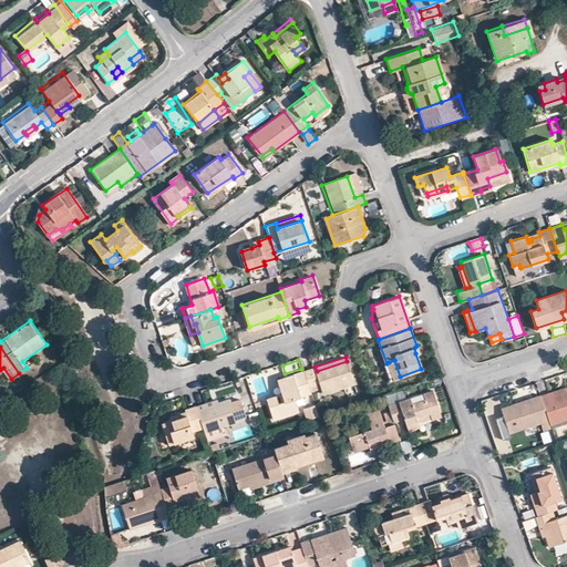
[(394,360),(389,362),(394,379),(400,377),(394,360)]
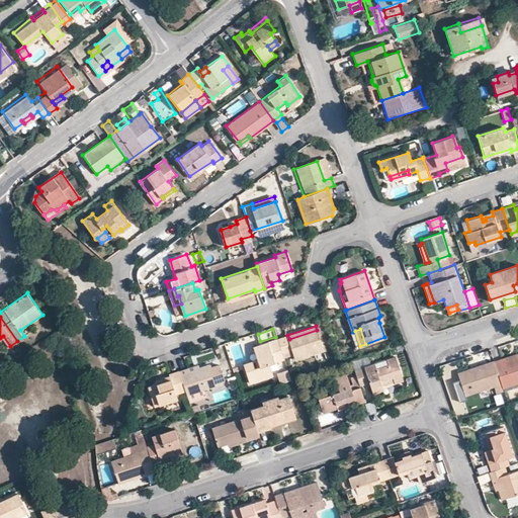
[(291,348),(294,358),(323,348),(317,330),(289,339),(287,335),(277,339),(282,351),(291,348)]
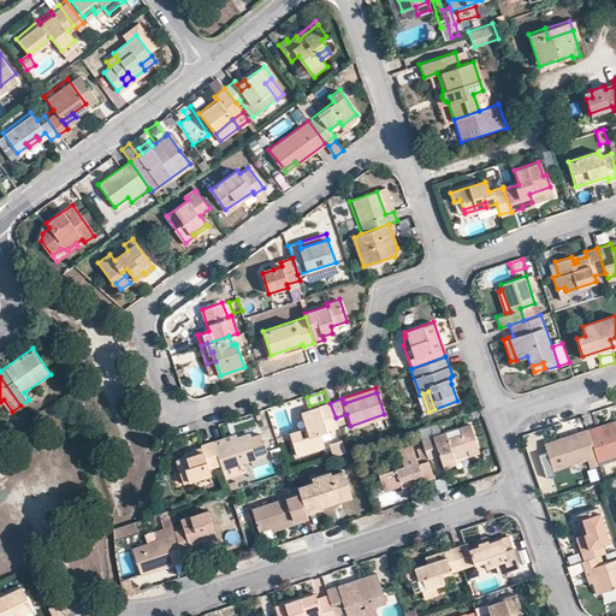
[(325,445),(320,432),(338,427),(336,418),(330,403),(301,412),(308,436),(301,438),(298,430),(289,433),(297,454),(325,445)]
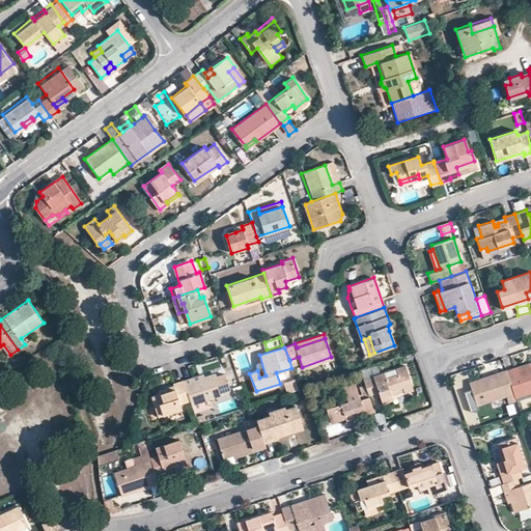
[(505,370),(513,396),(530,390),(530,364),(515,369),(514,367),(505,370)]
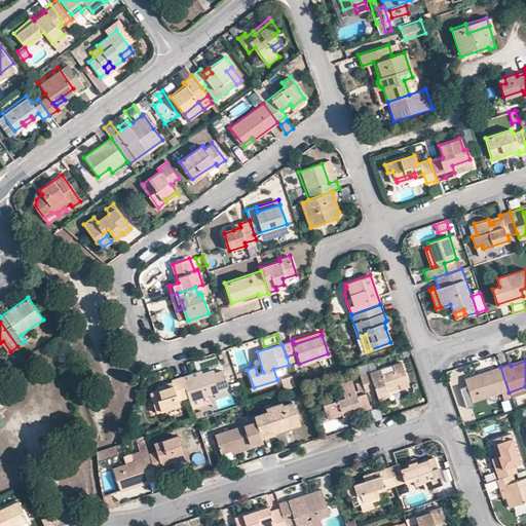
[(391,365),(393,371),(381,375),(379,369),(361,375),(365,390),(374,387),(378,398),(388,395),(386,388),(399,385),(400,388),(409,385),(402,362),(391,365)]
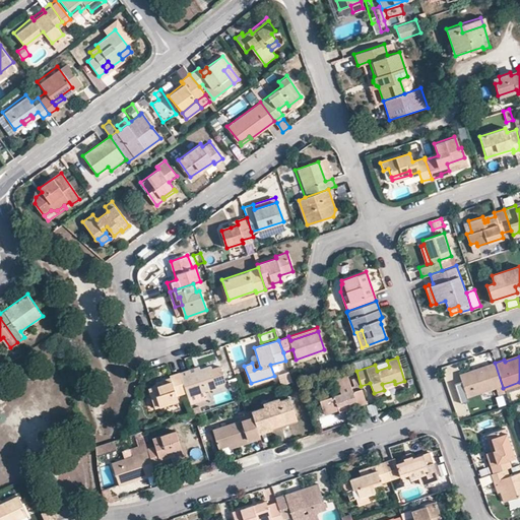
[(503,388),(495,363),(459,374),(465,396),(495,387),(496,393),(504,391),(503,388)]
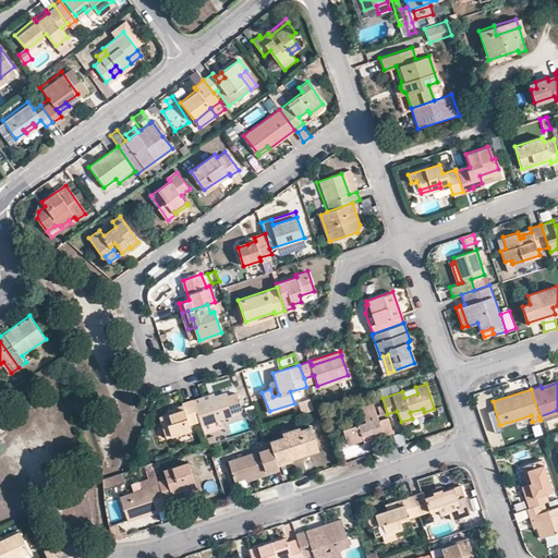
[(215,396),(203,400),(202,397),(193,399),(201,421),(205,433),(226,425),(225,420),(220,421),(220,417),(233,413),(232,411),(242,408),(237,392),(227,395),(226,391),(215,396)]
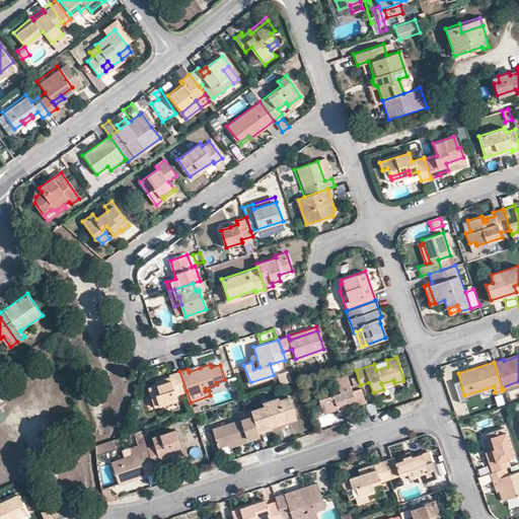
[(156,405),(177,398),(176,394),(187,391),(179,371),(170,375),(172,380),(157,384),(149,387),(156,405)]
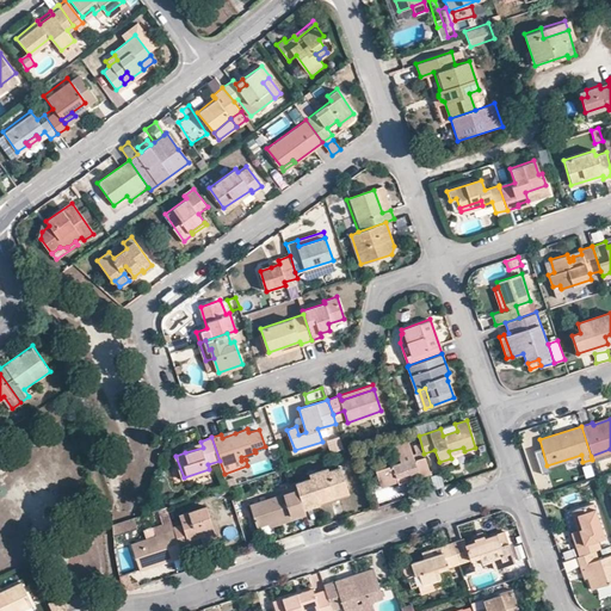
[(328,440),(331,450),(344,448),(341,437),(328,440)]
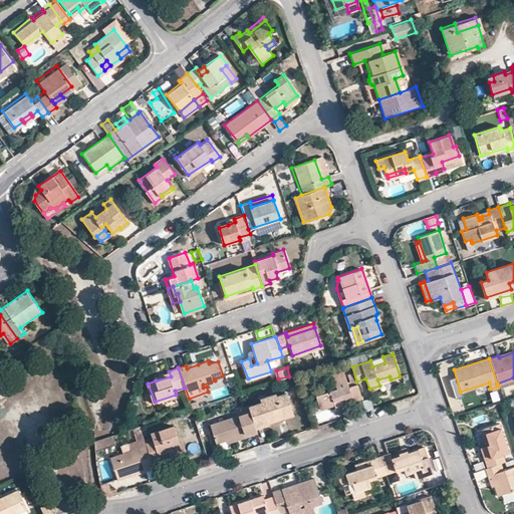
[(343,369),(332,373),(336,389),(316,396),(320,409),(335,404),(335,406),(353,400),(361,398),(357,383),(348,387),(343,369)]
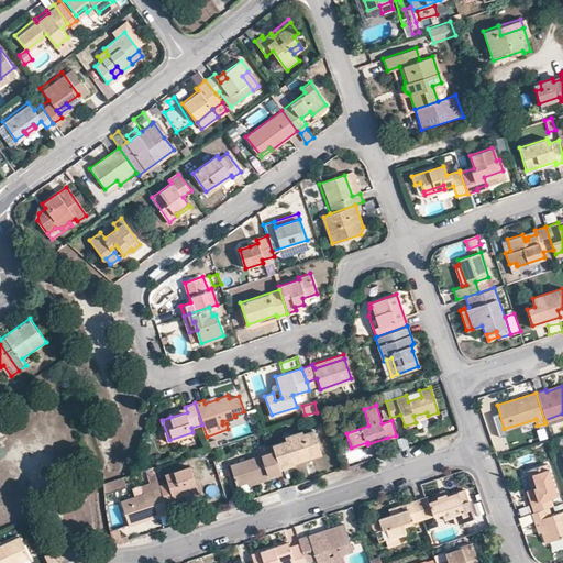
[(187,412),(185,407),(169,412),(170,417),(187,412)]
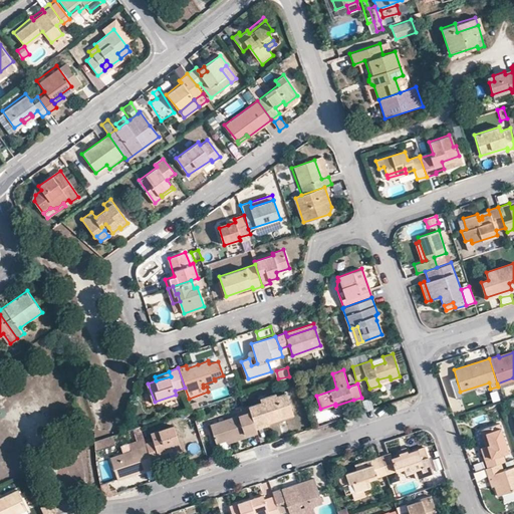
[(269,422),(278,419),(277,416),(292,411),(286,393),(276,396),(275,394),(260,399),(261,402),(249,406),(252,416),(256,428),(269,424),(269,422)]
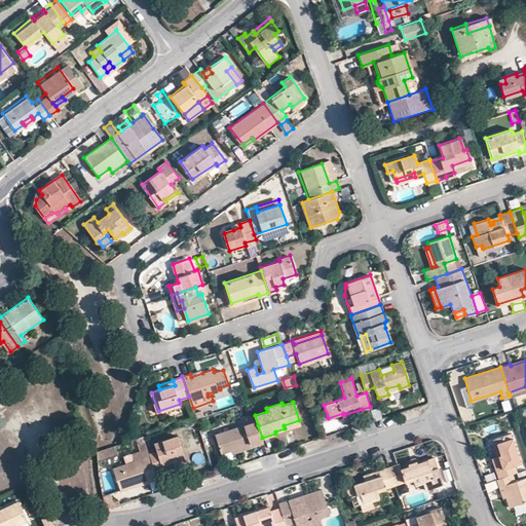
[(300,424),(299,420),(284,425),(285,428),(300,424)]
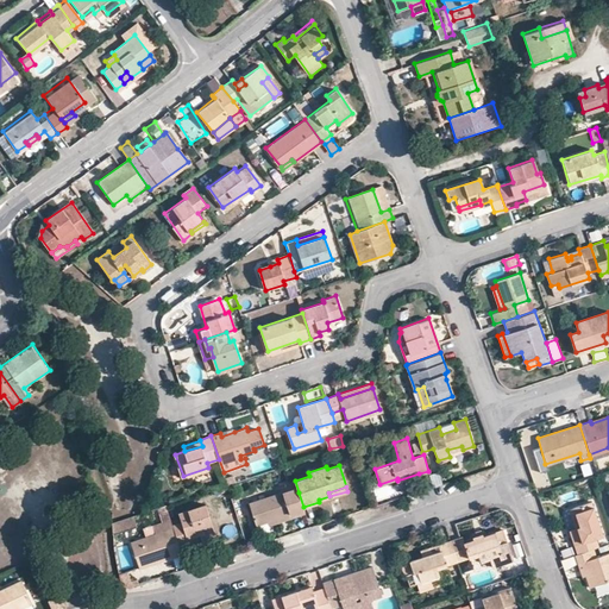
[(290,495),(288,489),(249,503),(256,523),(294,512),(295,515),(306,513),(303,507),(299,493),(290,495)]
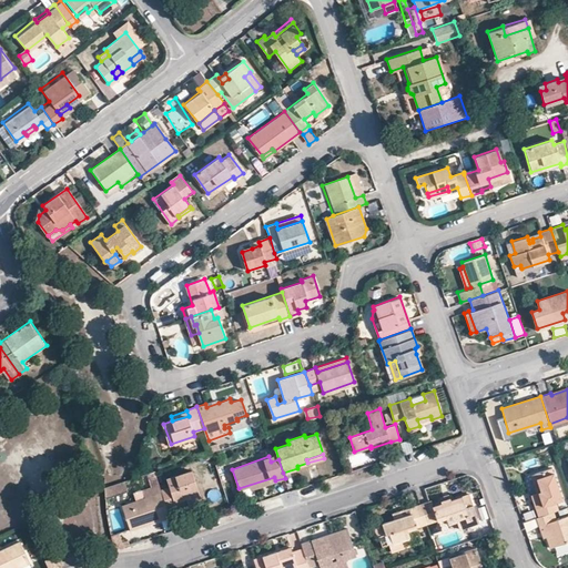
[(535,472),(540,489),(536,490),(531,493),(539,515),(554,510),(559,508),(556,500),(563,497),(553,466),(535,472)]
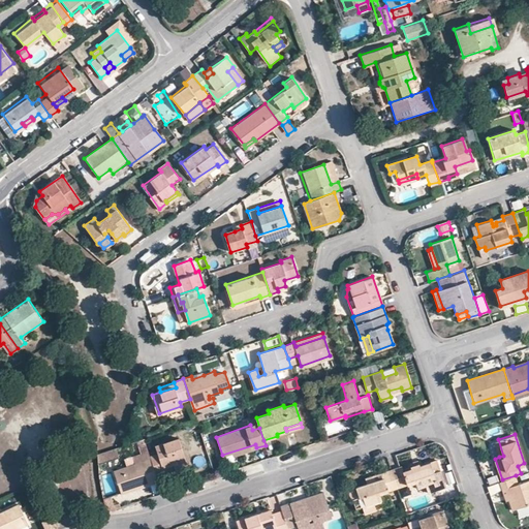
[(150,456),(155,472),(175,465),(176,470),(187,467),(179,438),(155,446),(157,453),(150,456)]
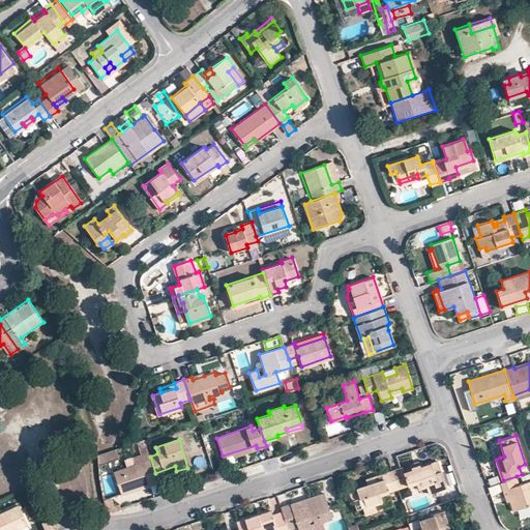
[(499,440),(495,441),(500,458),(504,457),(499,440)]
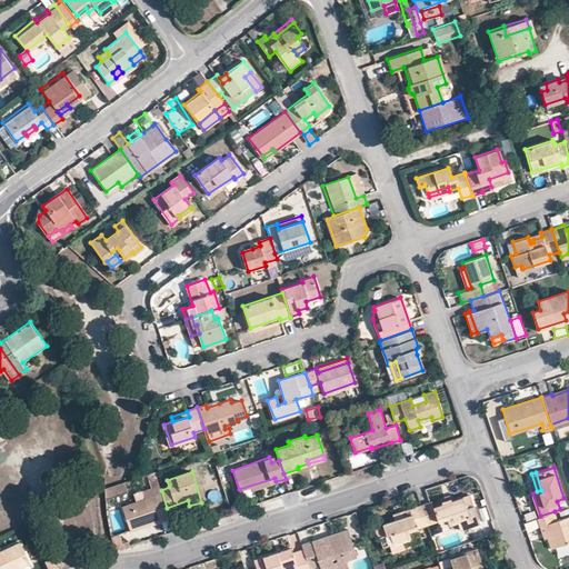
[(129,489),(126,481),(106,488),(106,497),(129,489)]
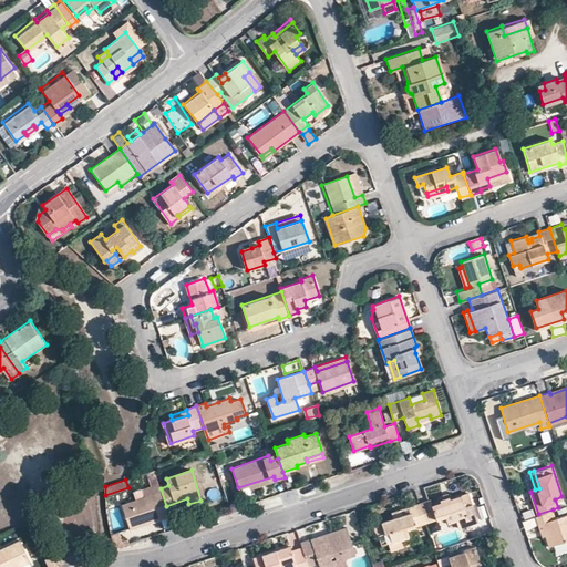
[(142,487),(144,497),(123,505),(130,528),(169,514),(166,506),(161,488),(160,482),(142,487)]
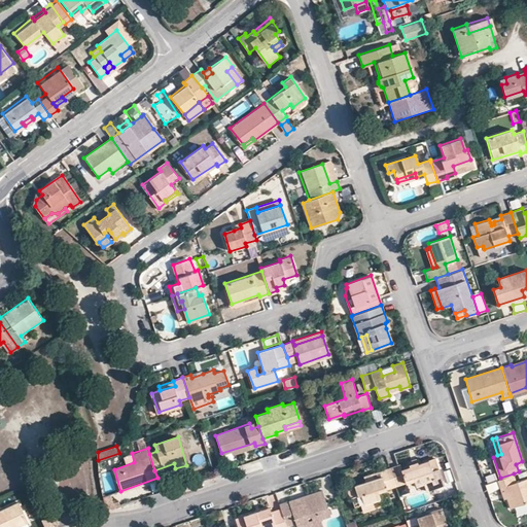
[(390,468),(395,485),(413,480),(415,487),(423,485),(425,491),(436,487),(431,470),(437,467),(434,459),(418,464),(417,462),(408,464),(410,467),(400,470),(399,465),(390,468)]
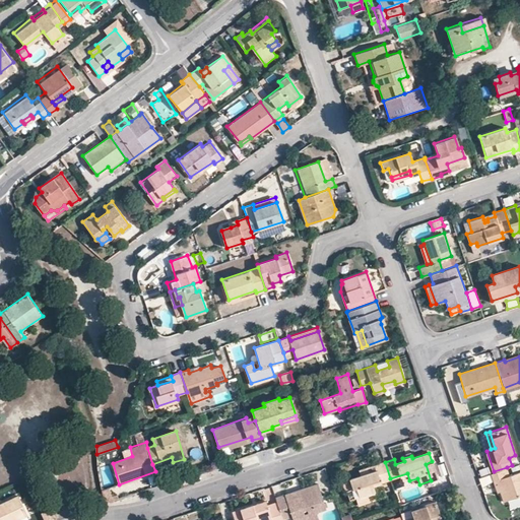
[(375,465),(376,471),(341,482),(344,492),(346,492),(349,500),(355,498),(359,506),(369,502),(367,495),(374,492),(372,484),(390,478),(385,462),(375,465)]
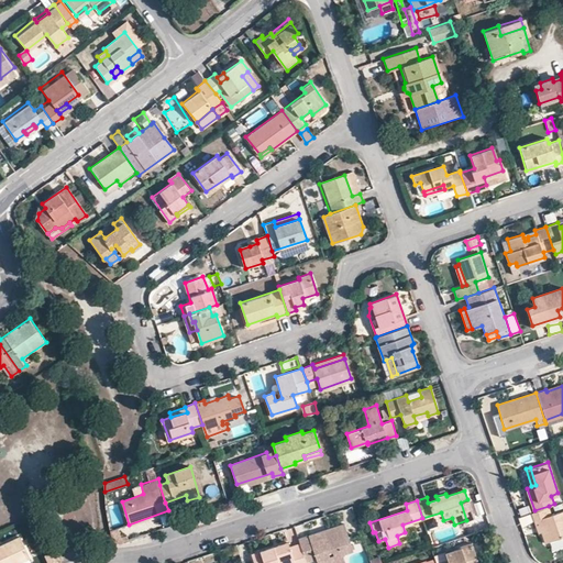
[(542,530),(545,541),(562,534),(562,509),(552,515),(549,506),(534,510),(532,511),(534,519),(539,518),(542,530)]
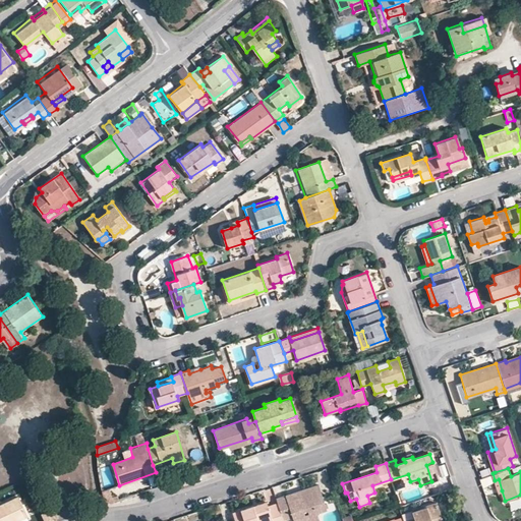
[(326,510),(317,484),(276,499),(278,503),(284,520),(292,518),(293,520),(306,520),(303,513),(315,509),(316,513),(326,510)]
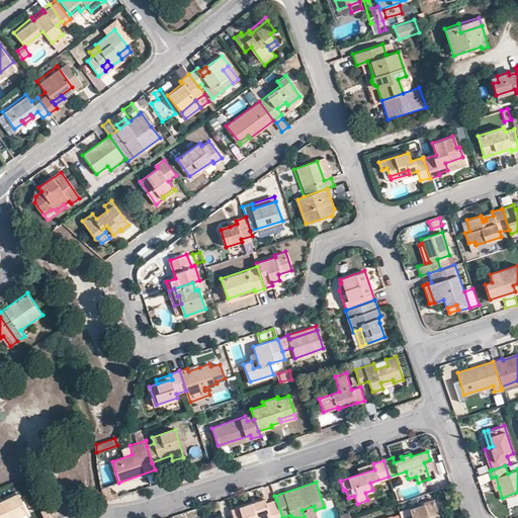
[(0,517),(16,517),(29,513),(19,493),(0,501),(0,517)]
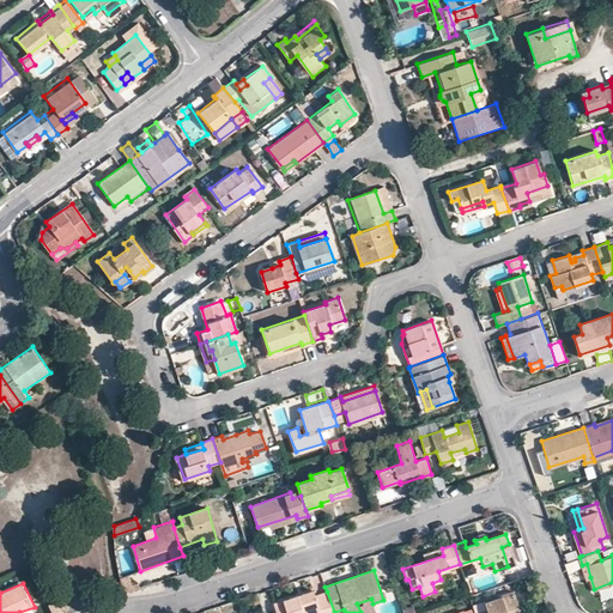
[(297,612),(303,612),(333,612),(334,612),(327,592),(314,595),(313,590),(273,602),(277,612),(297,612)]
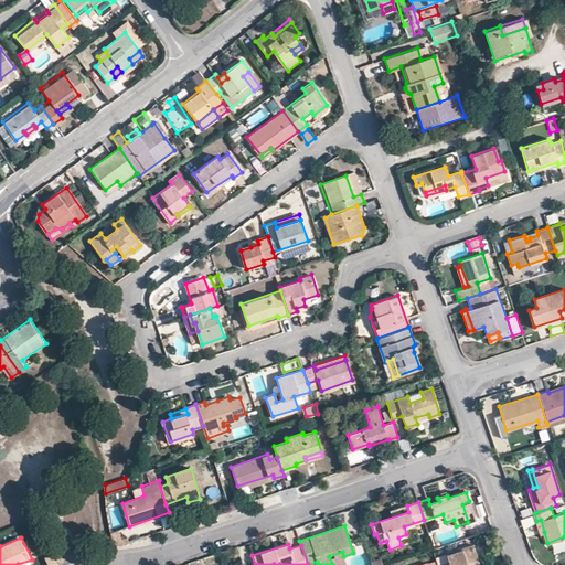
[(449,554),(451,561),(440,564),(439,564),(481,564),(476,545),(465,548),(465,550),(449,554)]
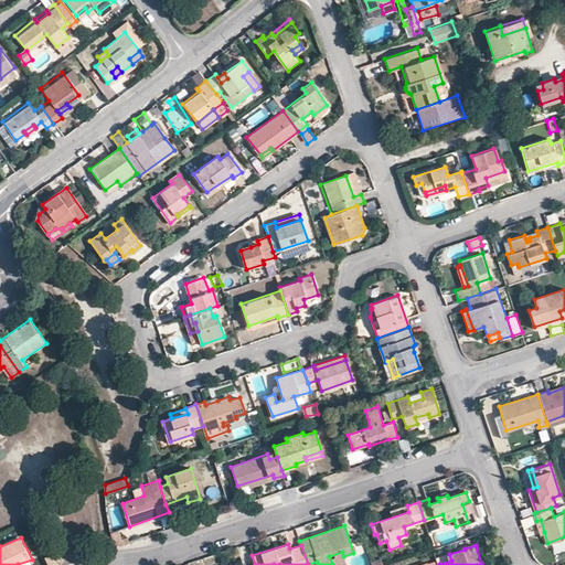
[(342,552),(329,556),(332,564),(345,564),(347,564),(343,556),(342,552)]
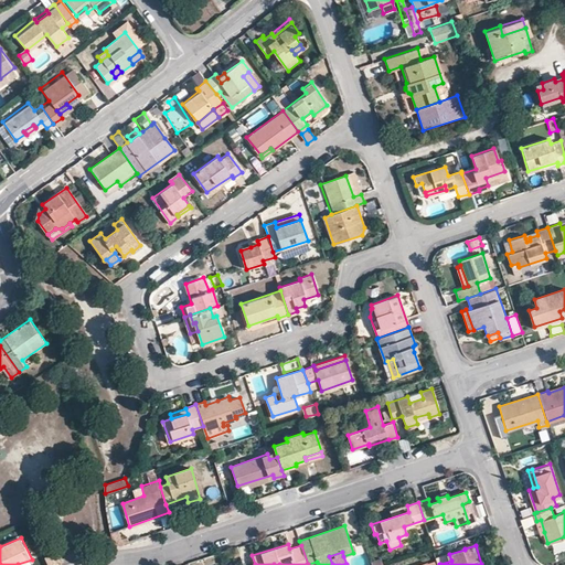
[(56,553),(48,556),(51,564),(55,564),(61,563),(56,553)]
